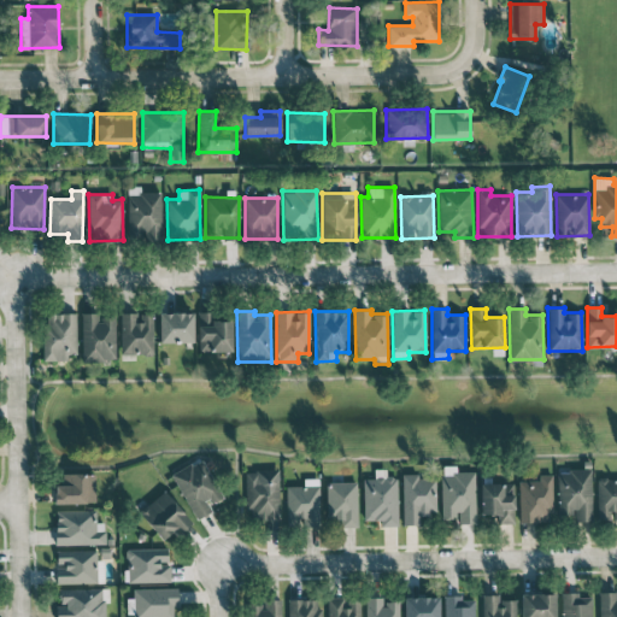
[(100,312),(81,313),(82,360),(116,360),(115,316),(100,316),(100,312)]
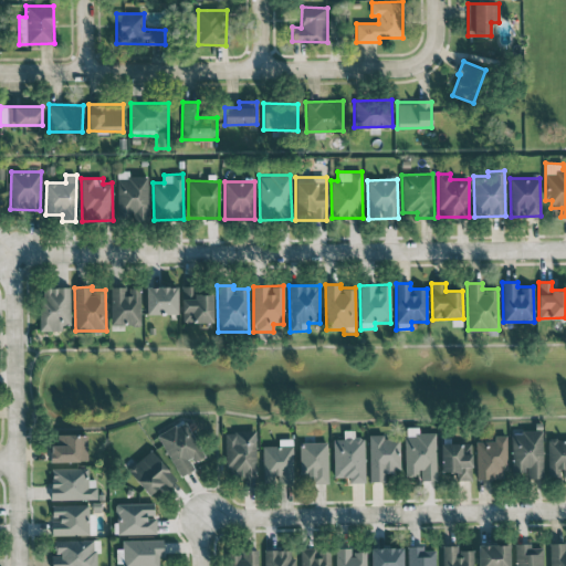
[(111,286),(111,325),(140,325),(140,287),(126,287),(111,286)]
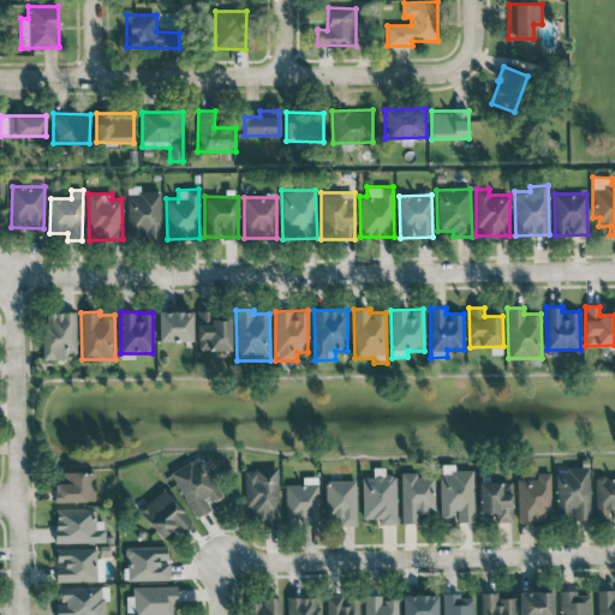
[(192,341),(192,311),(157,311),(159,341),(192,341)]
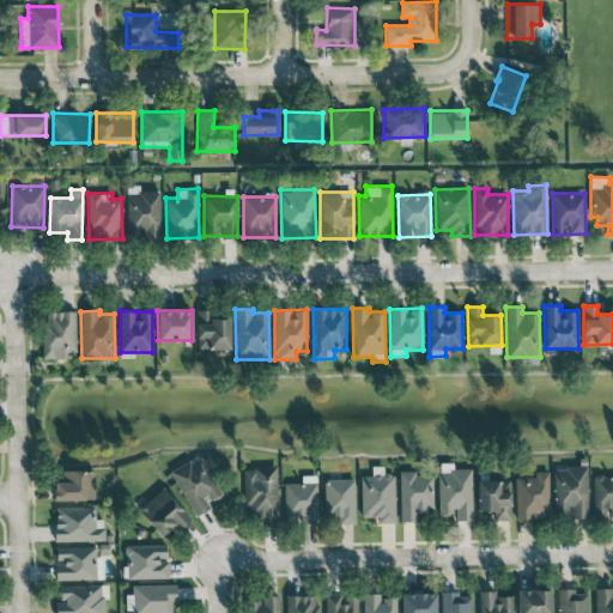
[(44,358),(67,358),(67,352),(76,351),(76,311),(43,311),(44,358)]
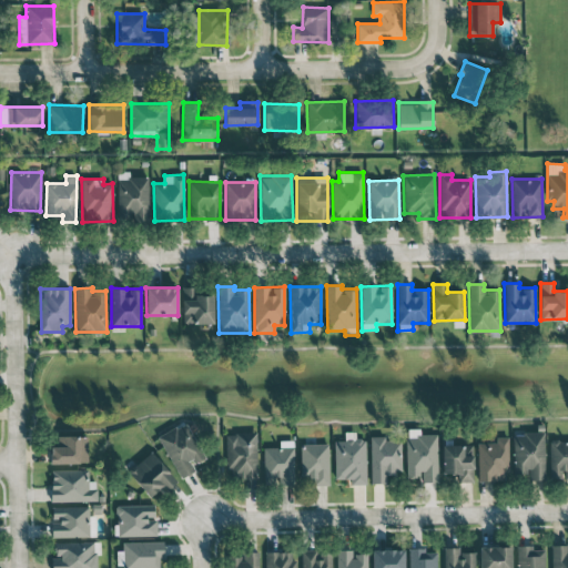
[(213,324),(213,290),(182,290),(182,323),(213,324)]
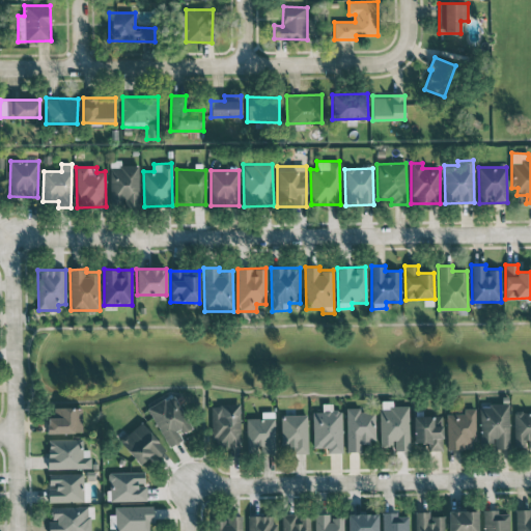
[(147,409),(169,447),(183,440),(179,435),(192,426),(173,394),(147,409)]
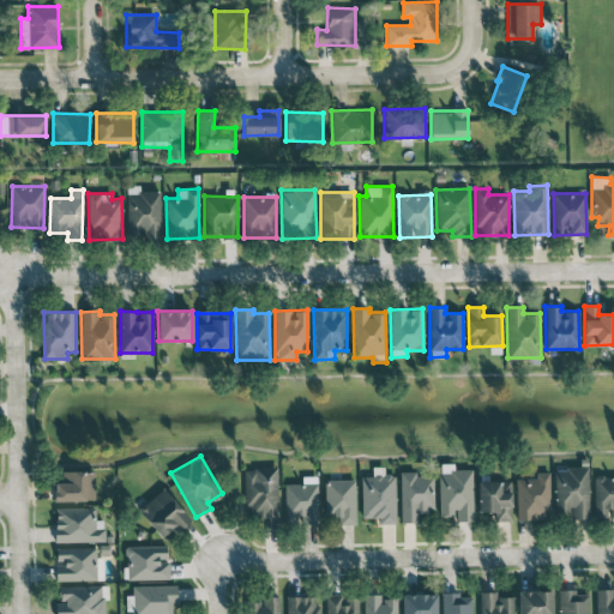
[(471,469),(452,469),(452,463),(438,464),(439,516),(455,516),(455,521),(473,521),(471,469)]
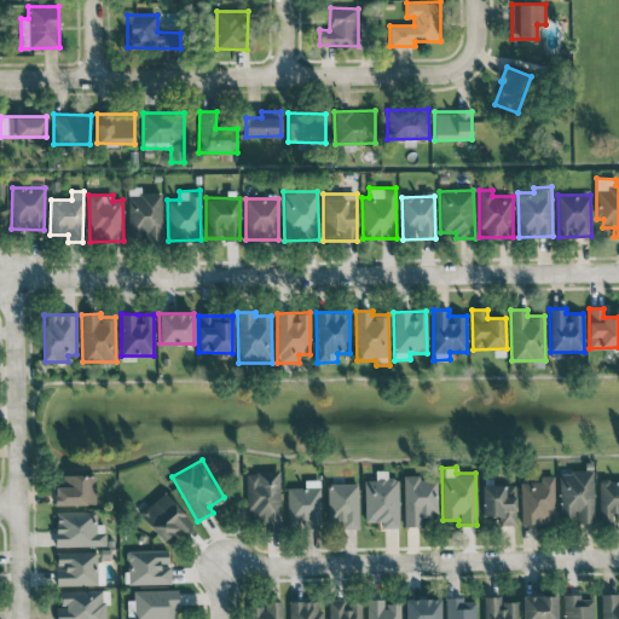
[(594,521),(593,470),(559,472),(560,521),(594,521)]
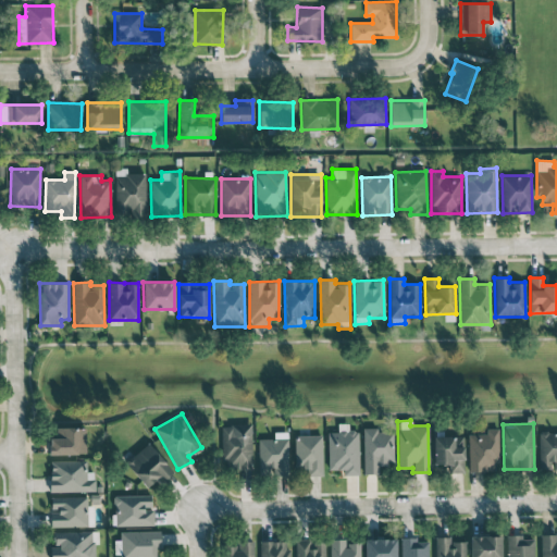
[(49,455),(86,454),(85,428),(57,428),(57,437),(49,437),(49,455)]
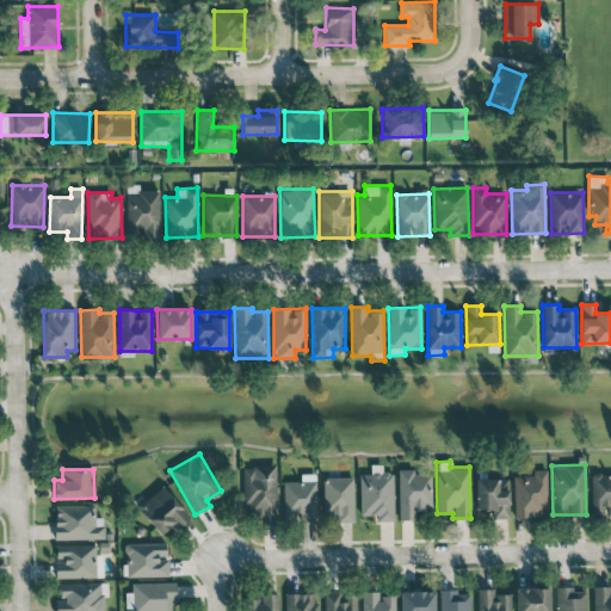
[(399,520),(415,519),(415,508),(431,507),(431,474),(413,474),(412,469),(397,469),(399,520)]
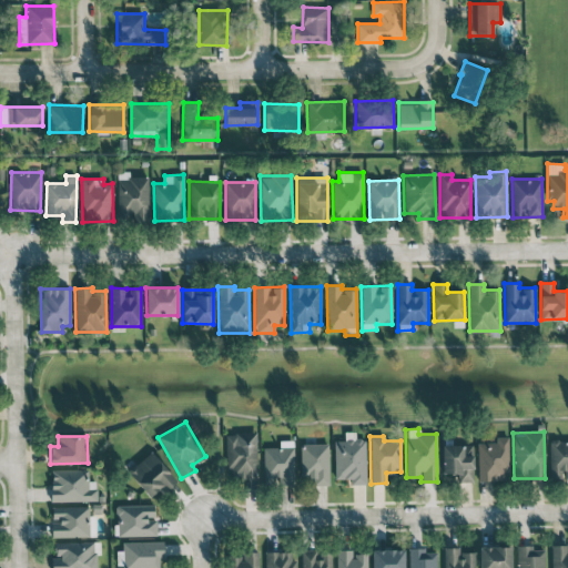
[(507,436),(495,437),(495,442),(477,443),(478,480),(508,479),(507,436)]
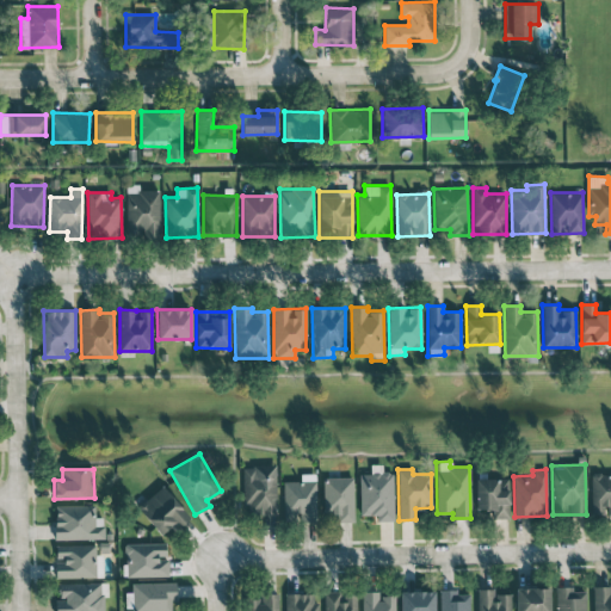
[(359,514),(376,514),(376,522),(394,520),(393,473),(358,474),(359,514)]
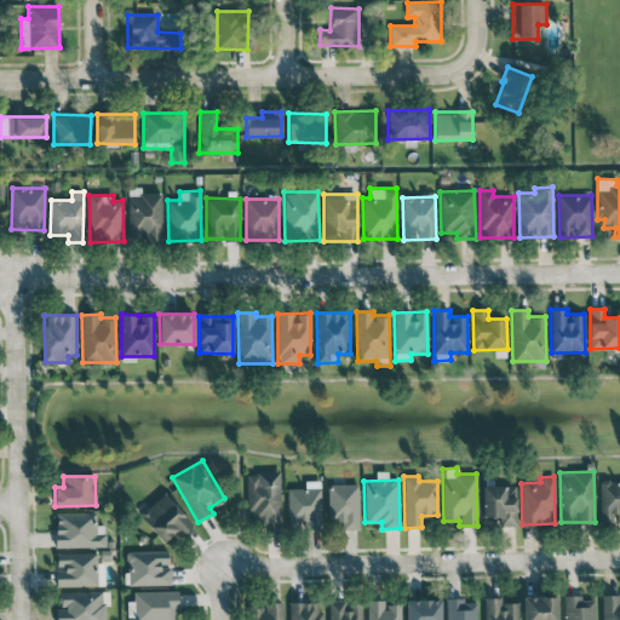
[(601,523),(619,522),(619,480),(600,481),(601,523)]
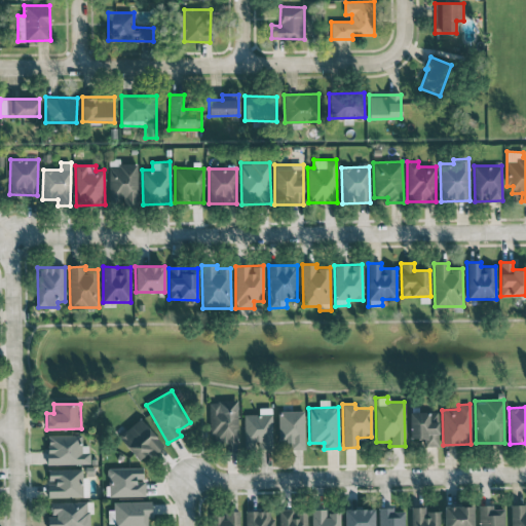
[(243,449),(271,449),(272,408),(259,408),(259,414),(243,414),(243,449)]
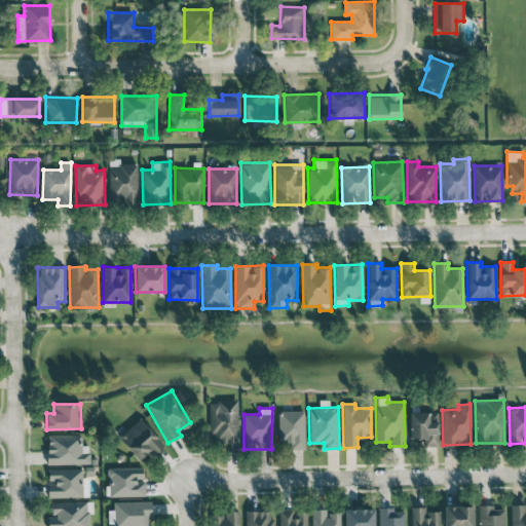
[(304,411),(280,410),(279,449),(303,449),(304,411)]
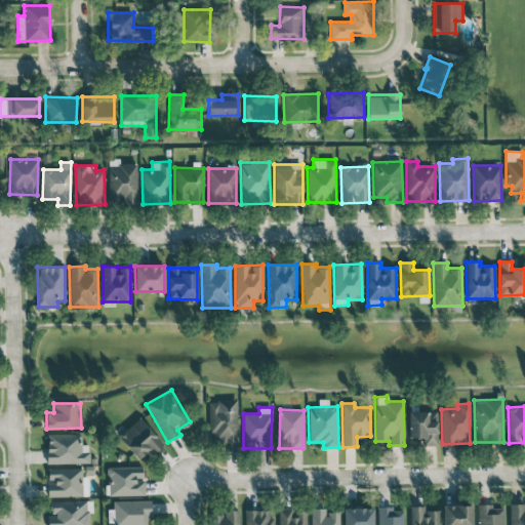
[(408,438),(420,438),(420,444),(437,444),(437,411),(408,410),(408,438)]
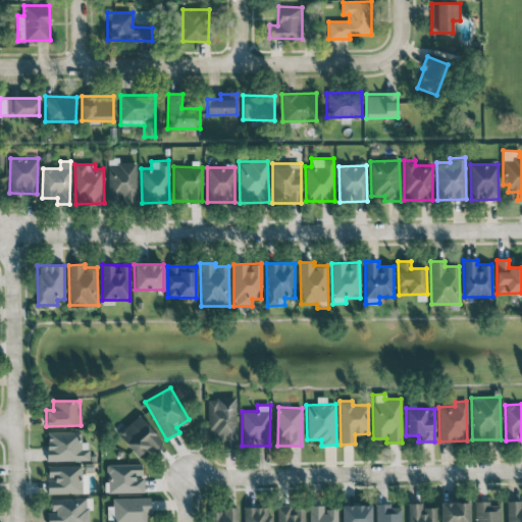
[(149,453),(162,442),(140,415),(117,432),(137,457),(146,449),(149,453)]
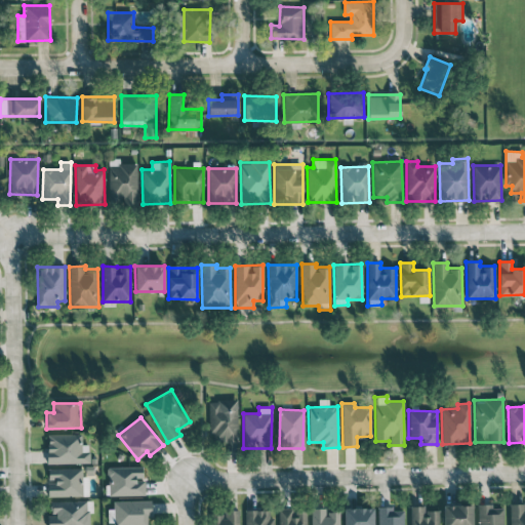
[(47,435),(47,463),(89,462),(89,444),(81,444),(81,434),(47,435)]
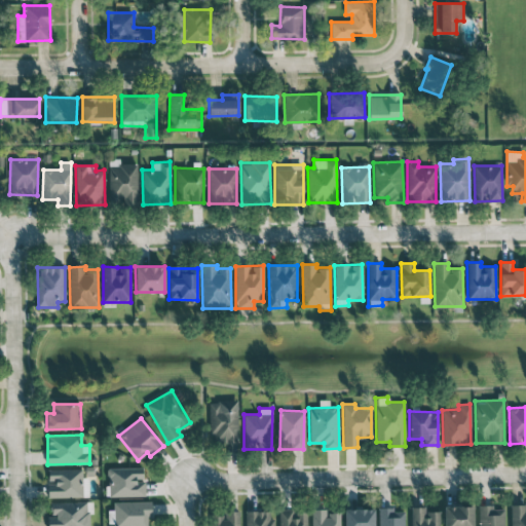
[(109,496),(145,495),(144,466),(108,467),(109,496)]
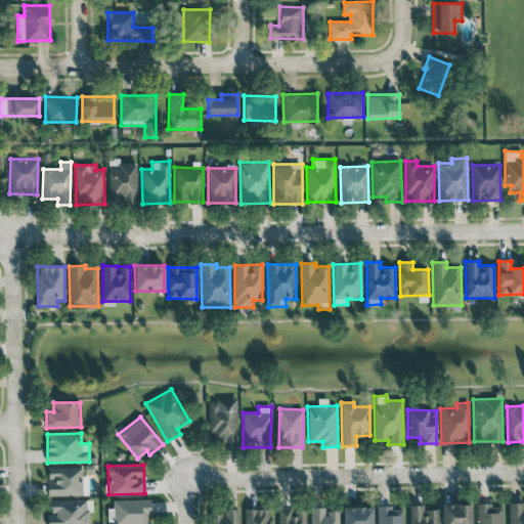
[(82,467),(47,467),(48,495),(88,494),(88,475),(82,475),(82,467)]
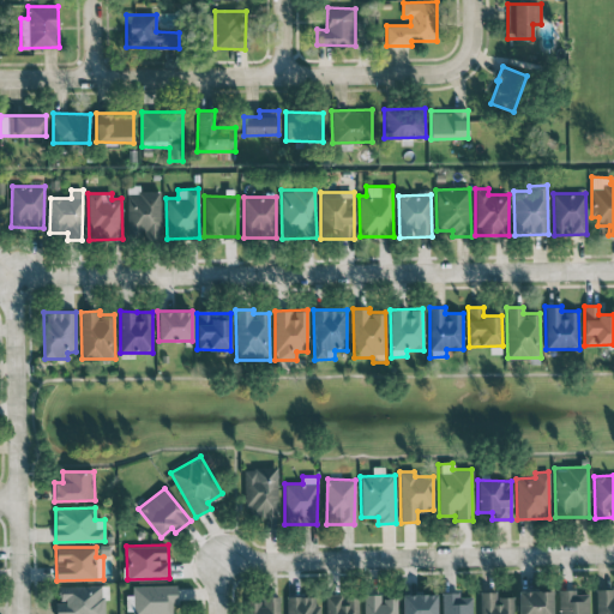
[(133,613),(173,613),(173,603),(178,603),(178,584),(133,585),(133,613)]
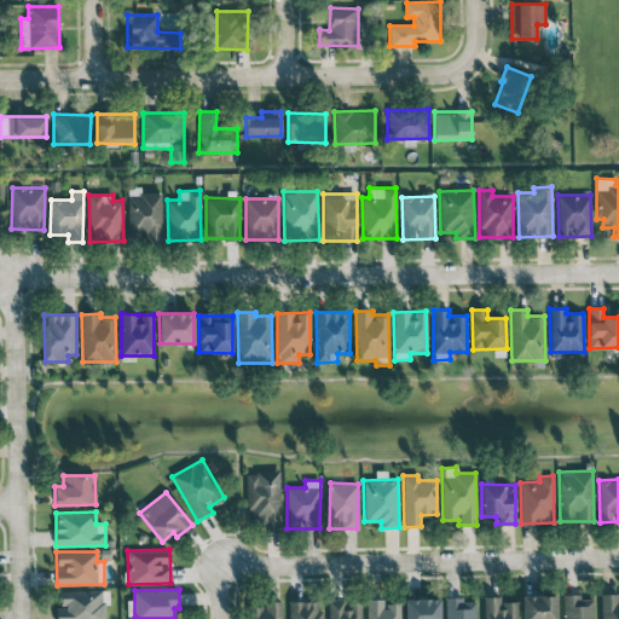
[(106,618),(106,590),(58,591),(58,607),(56,607),(56,618),(106,618)]
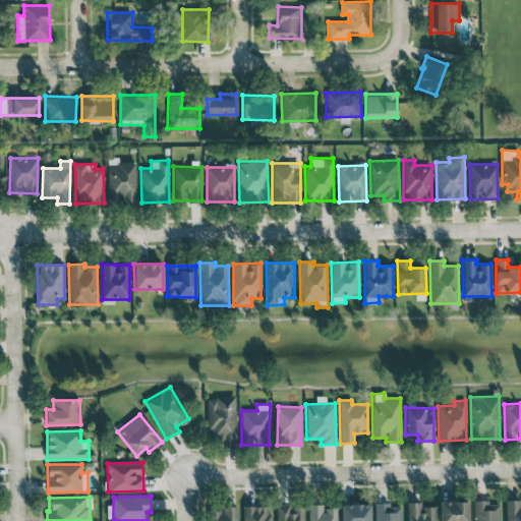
[(520,520),(520,503),(520,504),(520,500),(506,500),(506,520),(520,520)]
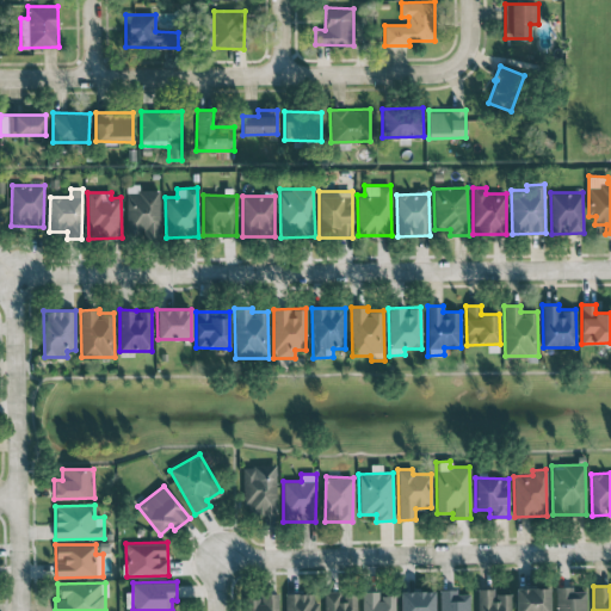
[(549,610),(549,587),(516,588),(516,610),(549,610)]
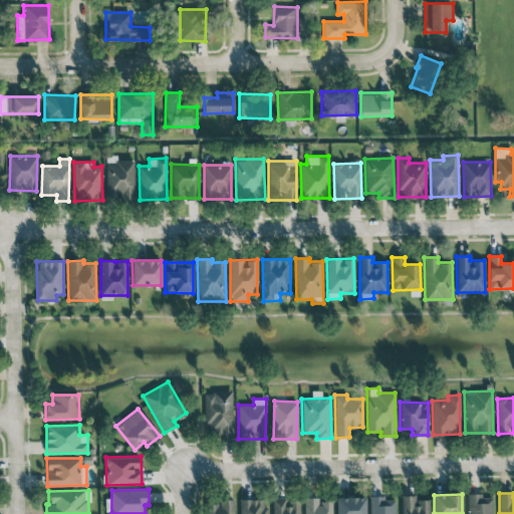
[(429,513),(430,500),(415,500),(415,495),(402,495),(402,513),(429,513)]
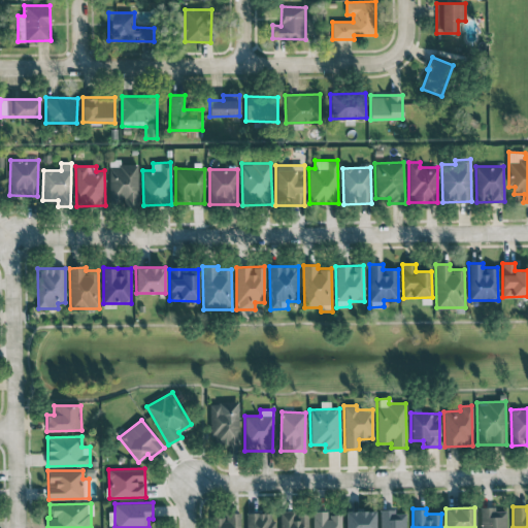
[(481,527),(506,527),(506,508),(481,508),(481,527)]
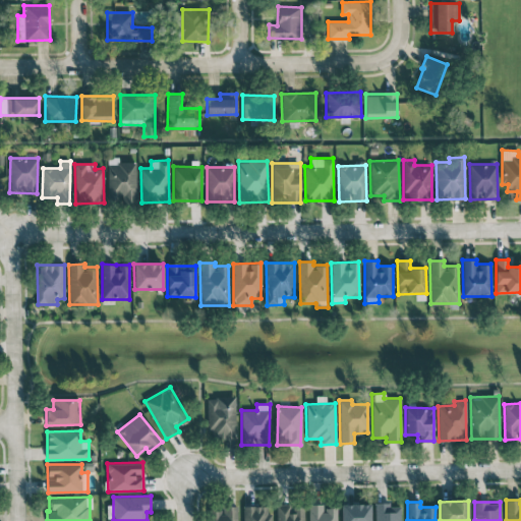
[(337,520),(337,507),(323,508),(323,504),(308,505),(308,520),(337,520)]
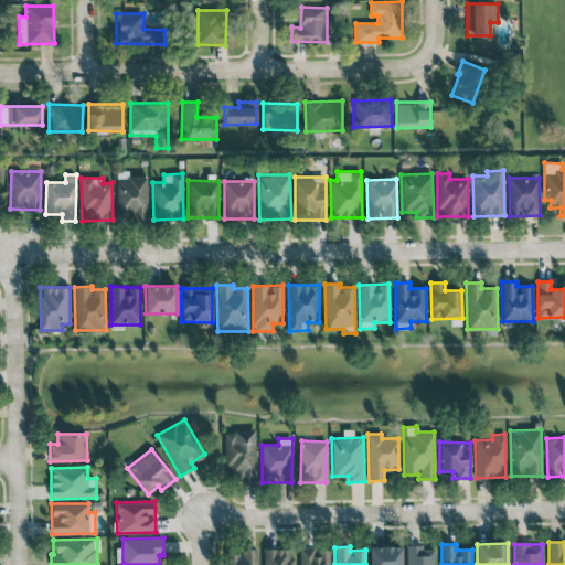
[(370,564),(401,564),(401,546),(370,547),(370,564)]
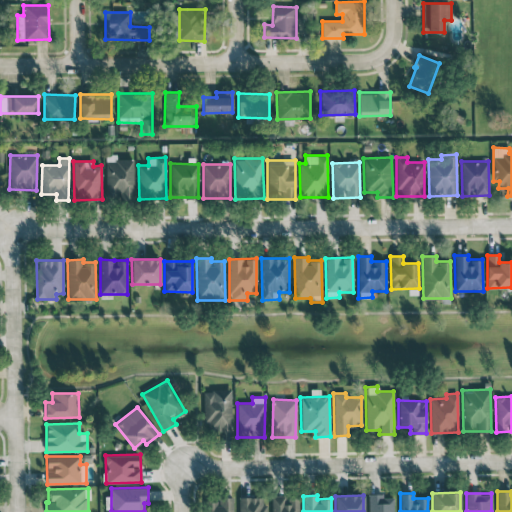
[(393,511),(394,496),(369,495),(368,511),(393,511)]
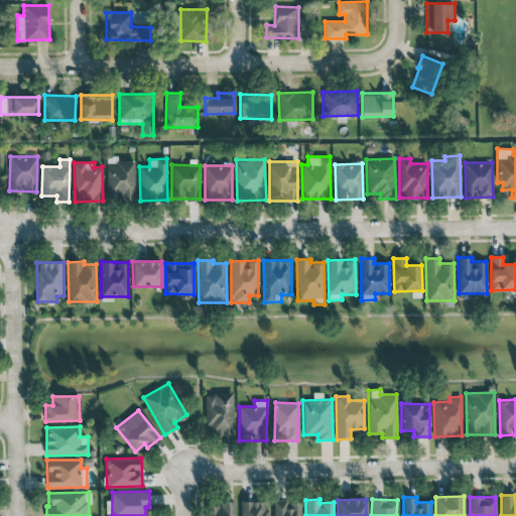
[(273,515),(300,515),(300,500),(273,500),(273,515)]
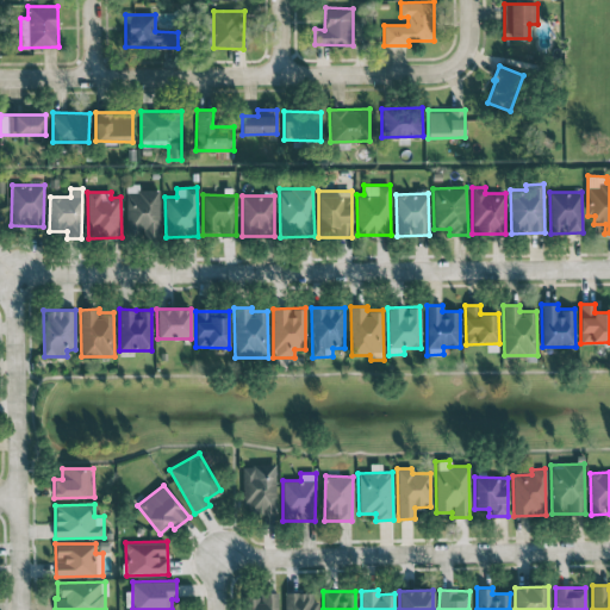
[(278,609),(278,592),(260,593),(261,598),(246,598),(246,609),(278,609)]
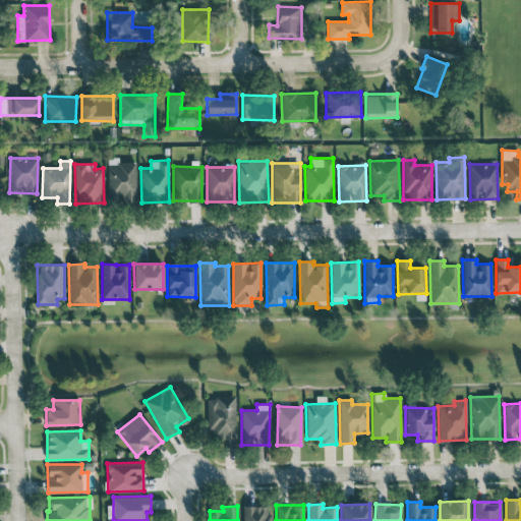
[(271,520),(272,513),(268,513),(268,506),(242,507),(242,520),(271,520)]
